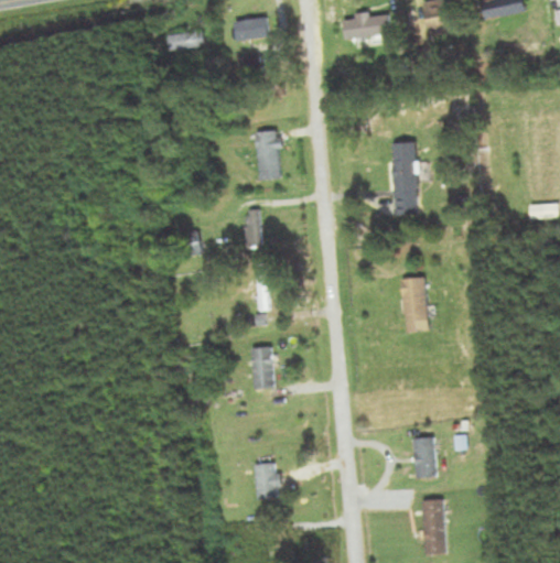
[(431,0),(423,1),(428,35),(450,33),(445,0),(431,0)]
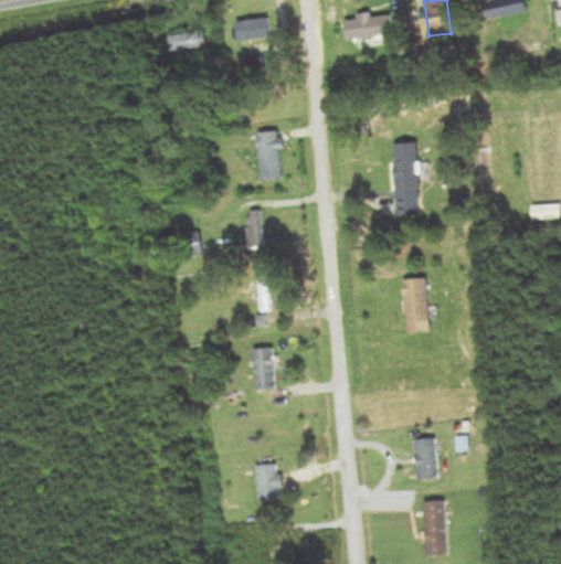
[(486,22),(526,9),(522,0),(486,0),(480,2),(486,22)]
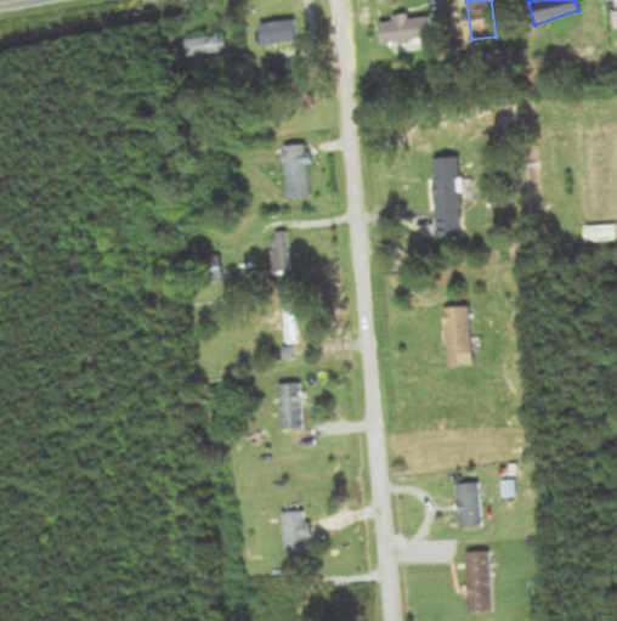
[(426,13),(375,18),(378,44),(429,39),(426,13)]
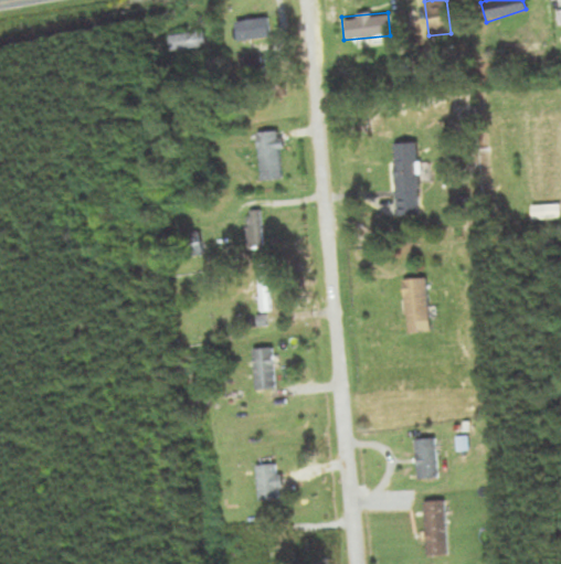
[(275,38),(274,28),(228,32),(229,43),(275,38)]
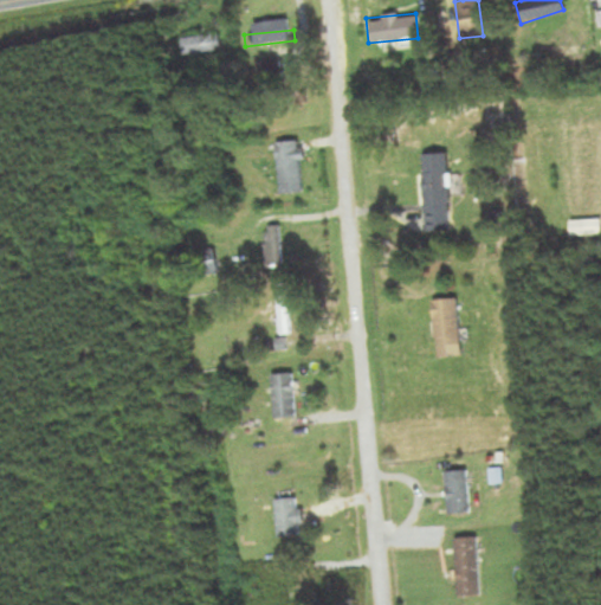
[(219,50),(218,33),(179,37),(181,53),(219,50)]
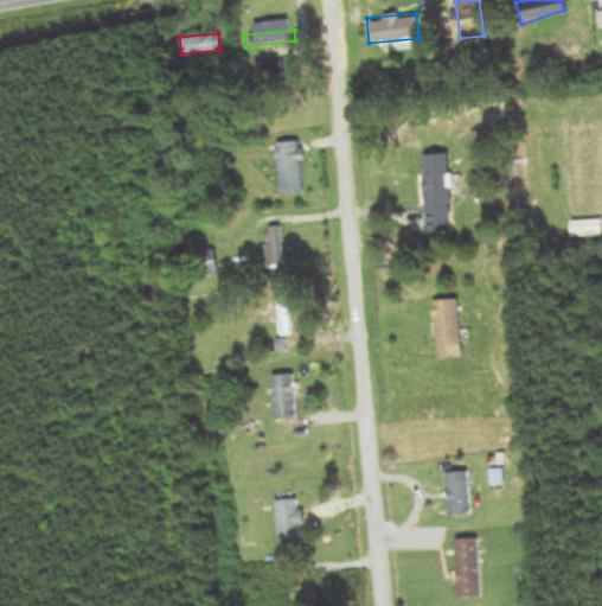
[(275,141),(276,195),(300,195),(299,141),(275,141)]
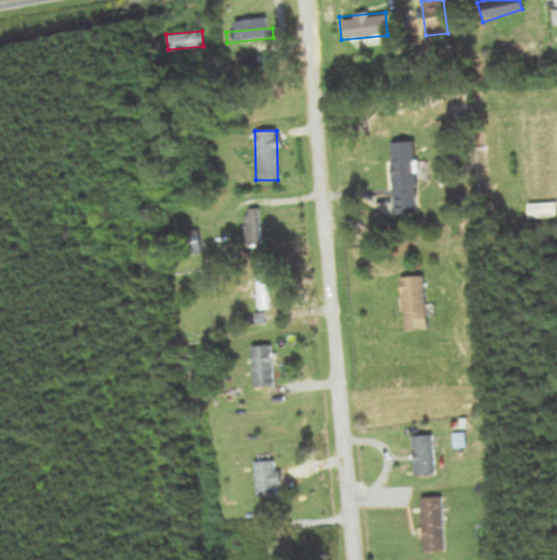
[(413,141),(390,141),(390,214),(415,214),(413,141)]
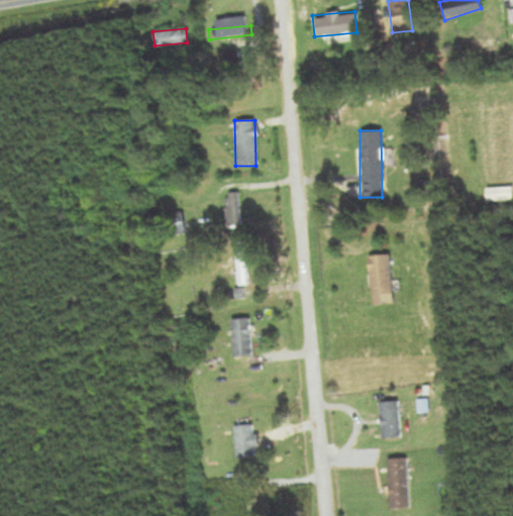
[(485,200),(512,200),(511,187),(485,187),(485,200)]
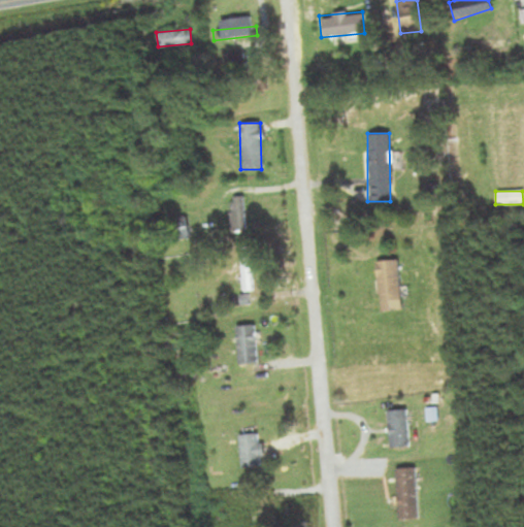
[(228,196),(228,231),(242,231),(242,196),(228,196)]
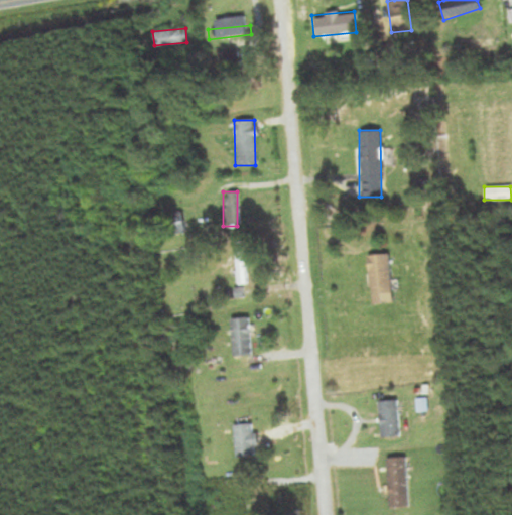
[(370,304),(391,302),(387,253),(367,255),(370,304)]
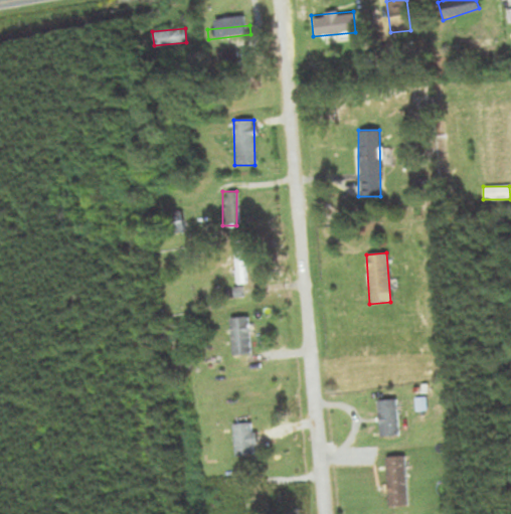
[(230,355),(247,355),(247,318),(229,318),(230,355)]
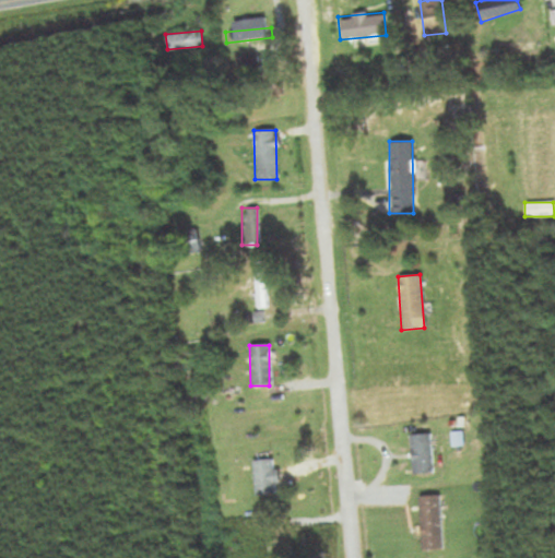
[(409,435),(412,474),(432,472),(427,432),(409,435)]
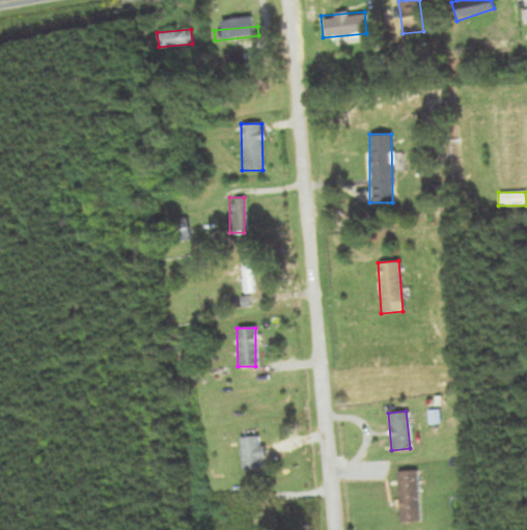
[(258,429),(239,430),(242,470),(261,469),(258,429)]
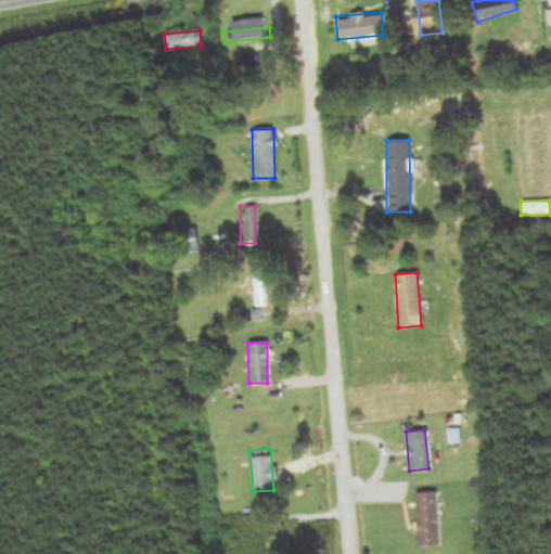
[(414,492),(418,546),(438,545),(435,491),(414,492)]
